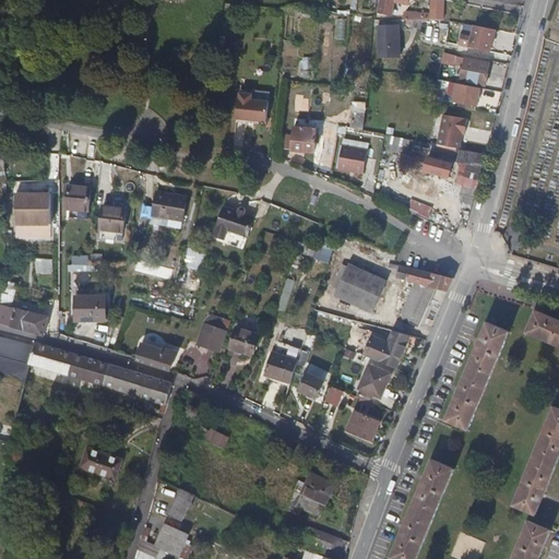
[(411,0),(380,0),(378,12),(393,14),(395,3),(409,7),(411,0)]
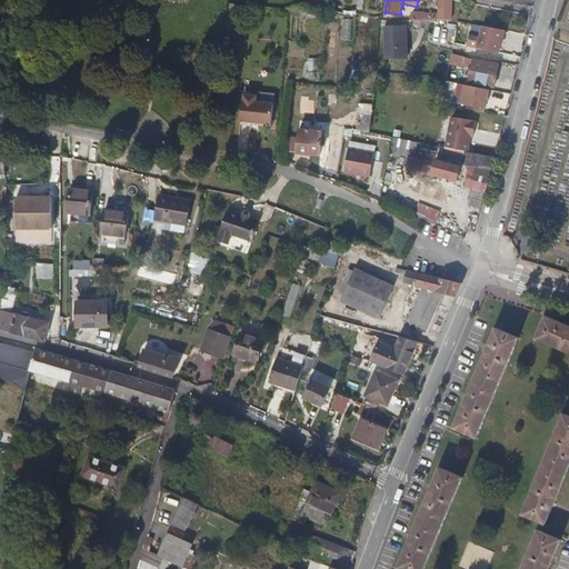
[(437,22),(437,13),(411,12),(411,21),(437,22)]
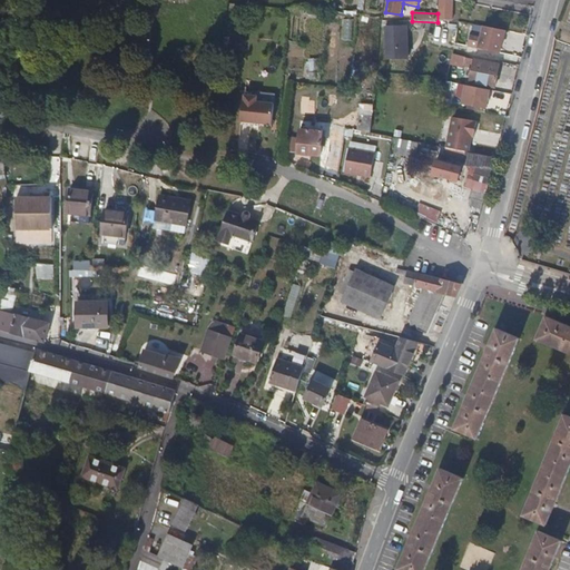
[(404,27),(386,26),(386,27),(385,27),(385,35),(386,35),(387,58),(405,58),(405,57),(409,57),(408,31),(404,31),(404,27)]
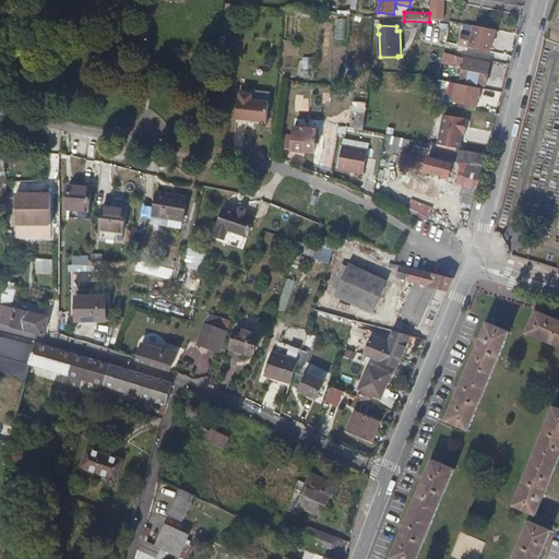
[(471,48),(491,54),(497,32),(475,26),(471,48)]
